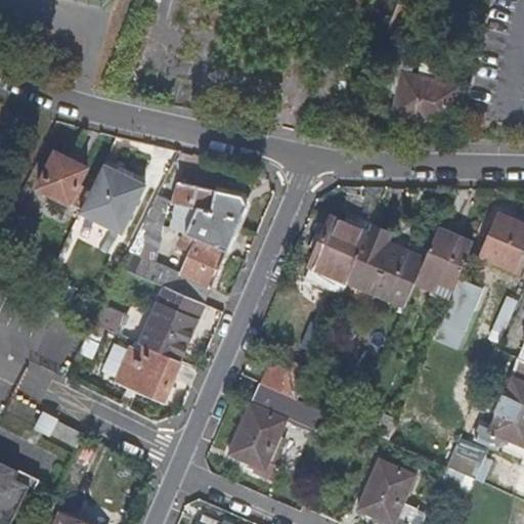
[(403,37),(415,8),(397,4),(385,33),(403,37)]
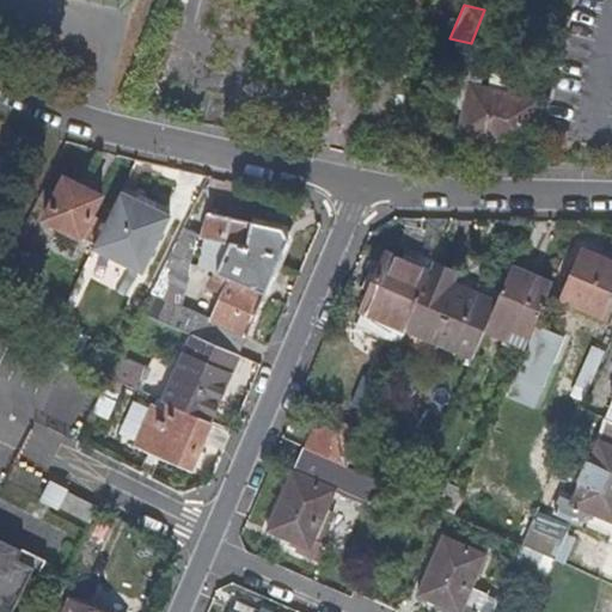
[(537,106),(538,103),(478,87),(481,77),(458,71),(448,102),(472,109),(467,135),(527,151),(537,106)]
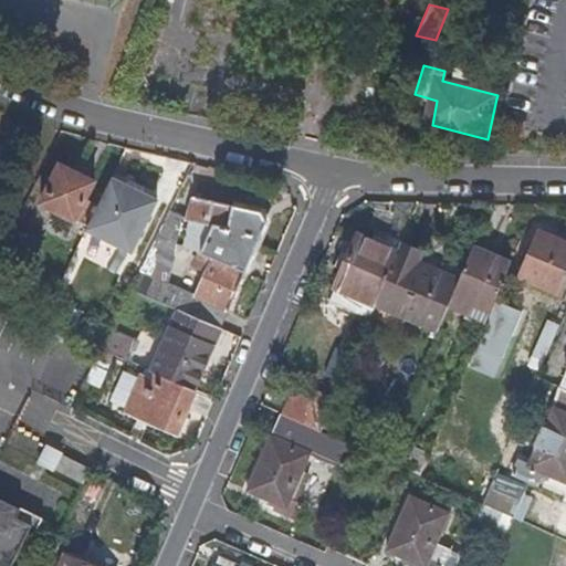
[(84,202),(93,181),(59,166),(39,203),(86,228),(97,208),(84,202)]
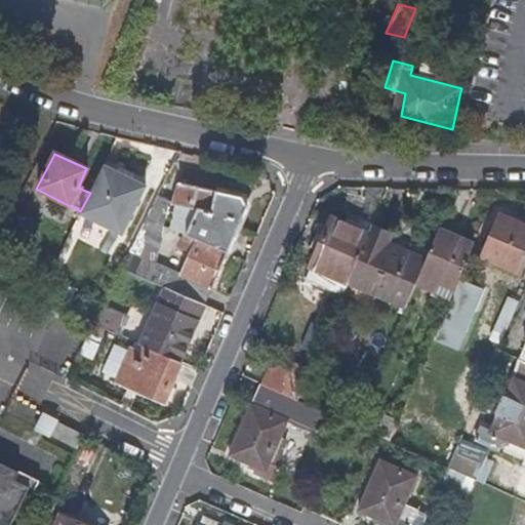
[(121,234),(144,188),(103,167),(90,193),(80,211),(79,214),(121,234)]
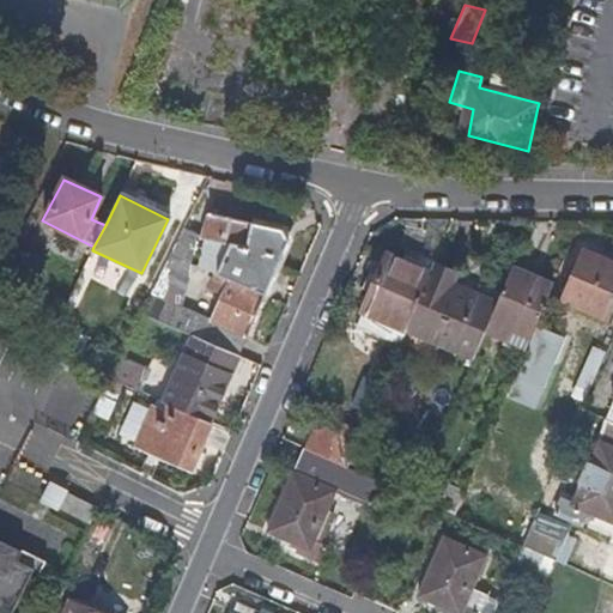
[(237,356),(286,240),(281,229),(210,213),(205,237),(229,242),(216,274),(229,280),(212,321),(180,308),(150,295),(140,314),(162,325),(193,337),(237,356)]
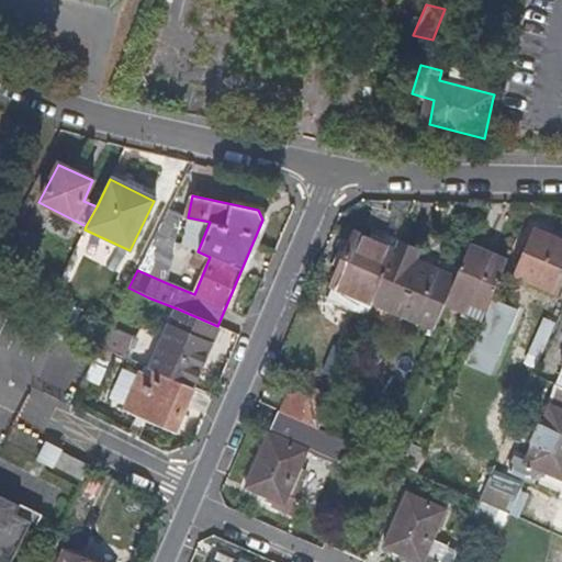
[(170,258),(179,214),(168,210),(148,248),(170,258)]
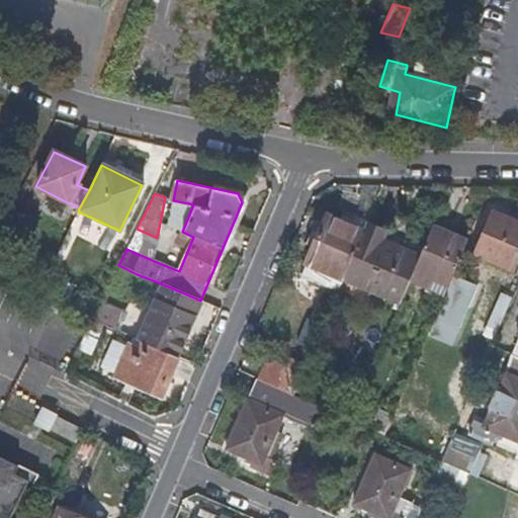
[(182,232),(193,204),(173,200),(167,226),(182,232)]
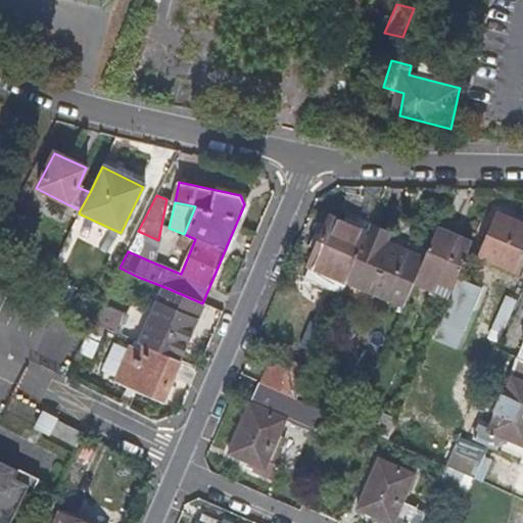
[(519,275),(522,266),(522,223),(498,214),(479,257),(519,275)]
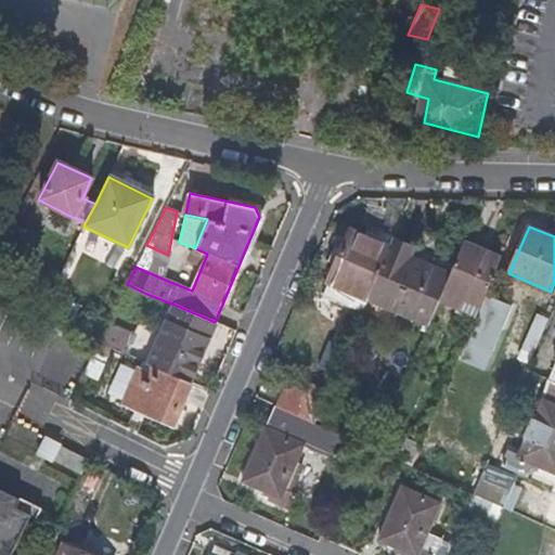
[(370,297),(390,247),(350,230),(323,295),(363,312),(370,297)]
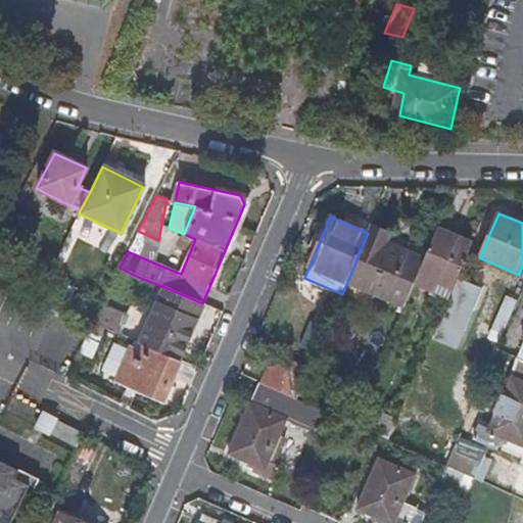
[(415,284),(425,259),(389,243),(393,233),(372,225),(368,233),(348,280),(406,305),(415,284)]
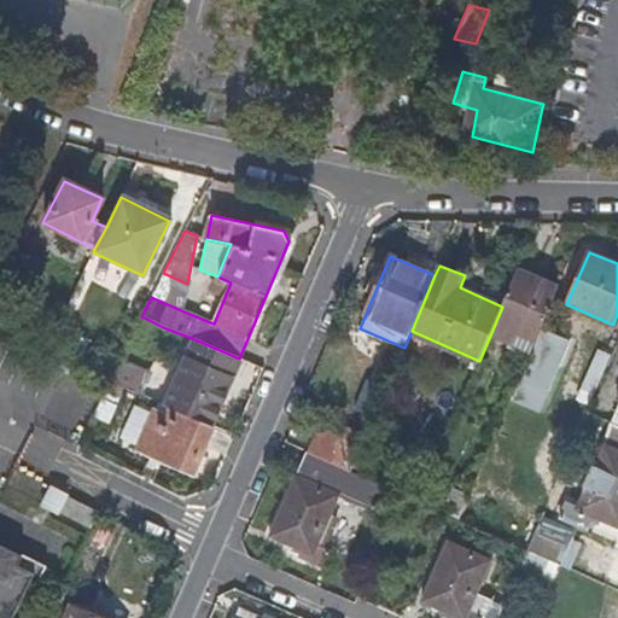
[(535,342),(558,287),(517,270),(502,307),(490,336),(509,343),(513,332),(535,342)]
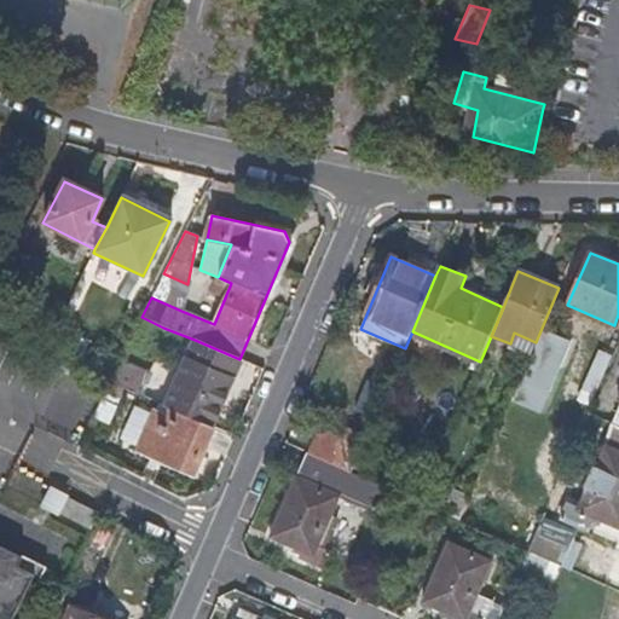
[(210,427),(239,359),(195,340),(189,360),(185,359),(163,406),(172,410),(210,427)]
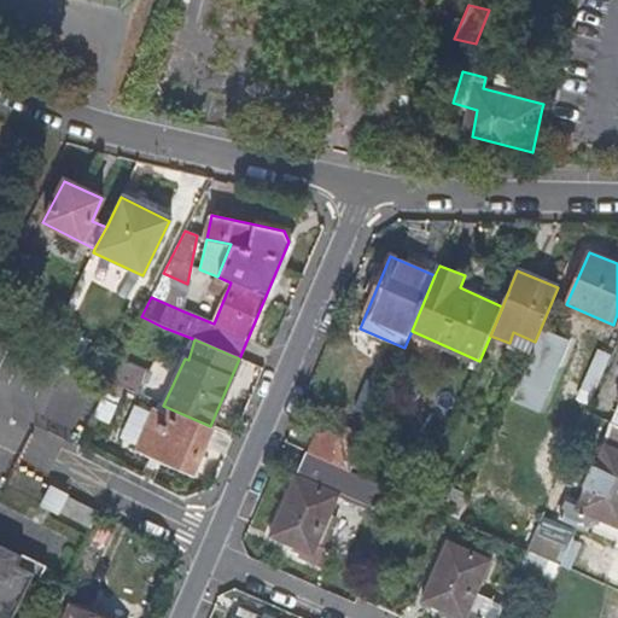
[(589,407),(611,355),(600,350),(577,402),(589,407)]
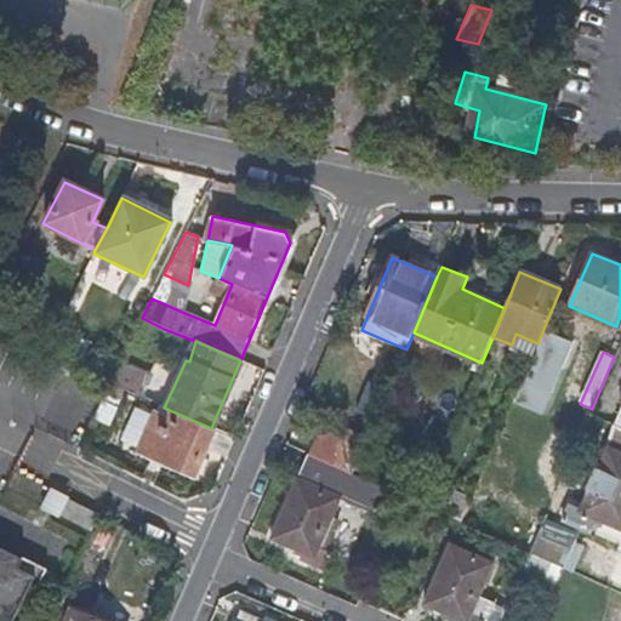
[(121,363),(117,385),(137,389),(142,368),(121,363)]
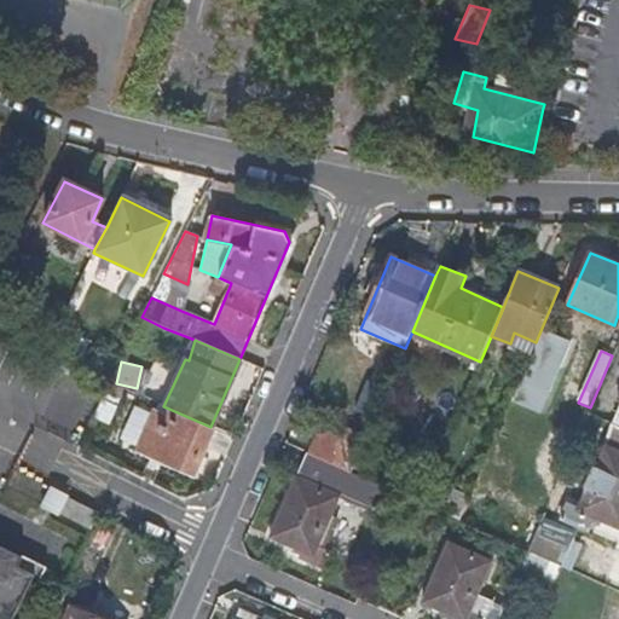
[(192,472),(210,427),(172,410),(169,420),(152,415),(139,450),(192,472)]
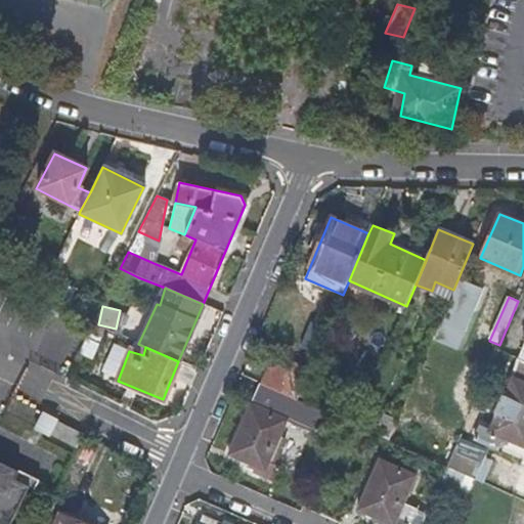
[(523,359),(519,357),(488,428),(480,425),(474,439),(500,450),(506,437),(523,444),(523,359)]
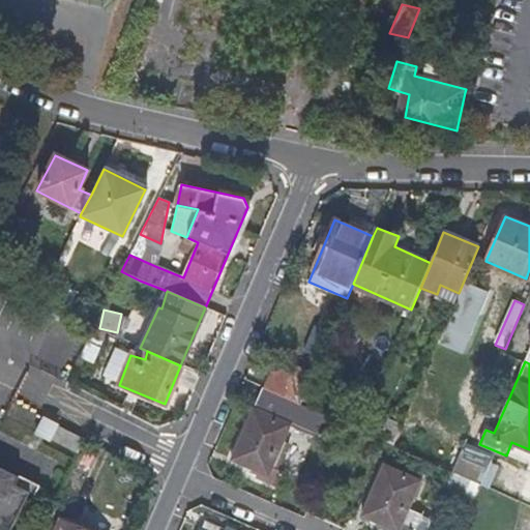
[(300,406),(314,374),(298,366),(292,381),(270,372),(262,389),(300,406)]
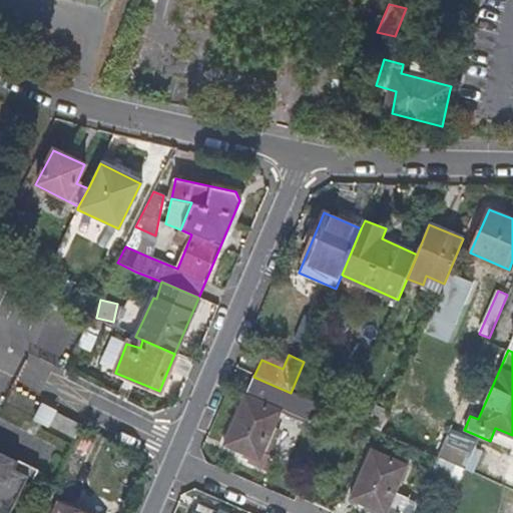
[(264,453),(281,412),(292,417),(300,397),(291,393),(253,377),(246,395),(243,396),(221,445),(247,456),(248,457),(245,464),(266,473),(273,458),(264,453)]
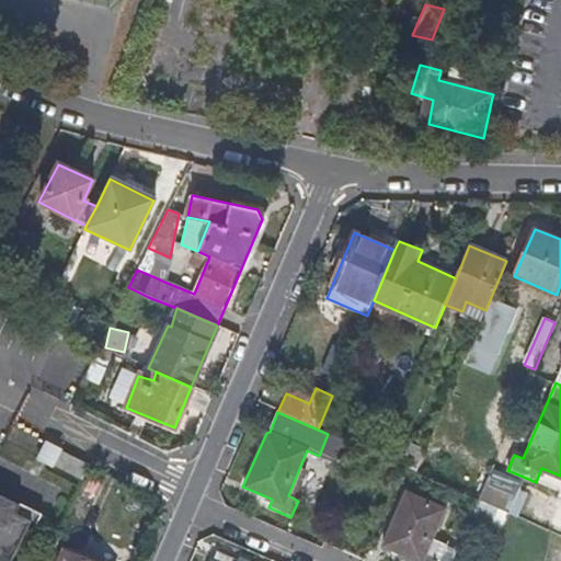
[(400,461),(414,467),(422,446),(409,441),(400,461)]
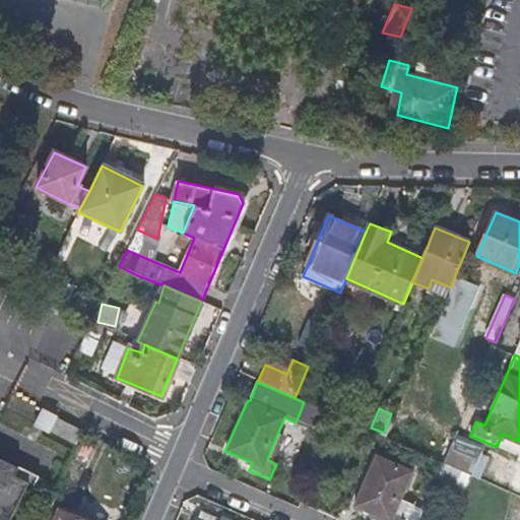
[(83,433),(56,419),(50,433),(77,445),(83,433)]
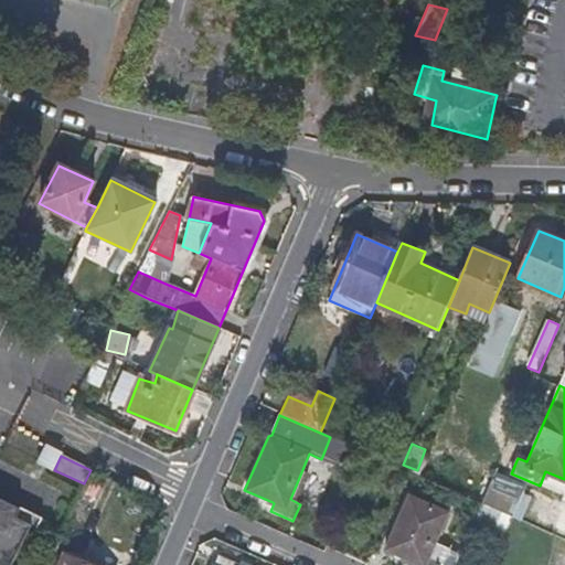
[(513,518),(522,494),(491,481),(482,503),(513,518)]
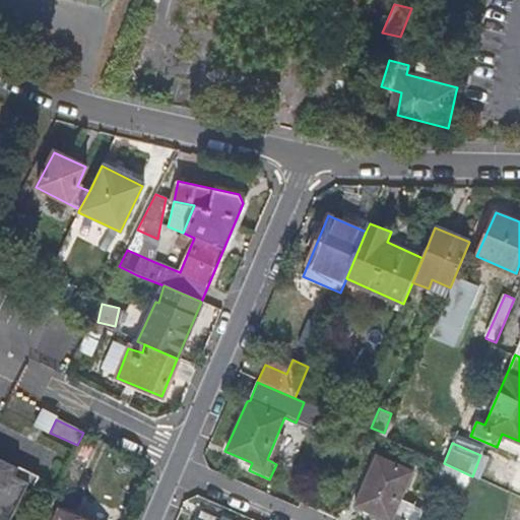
[(392,514),(410,471),(376,457),(354,506),(380,517),(378,519),(402,519),(403,519),(392,514)]
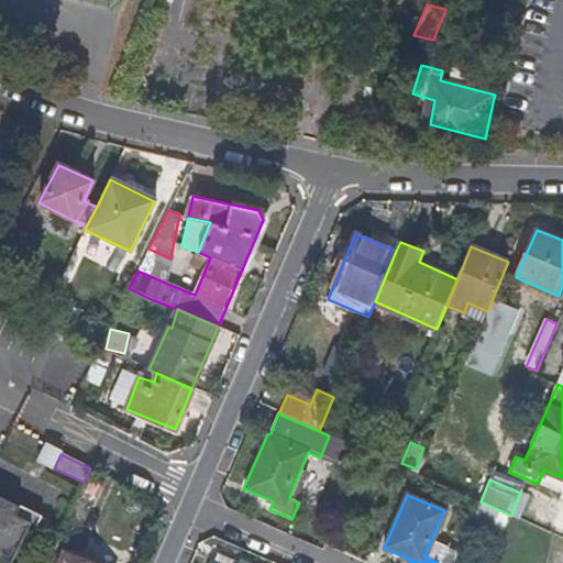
[(0,562),(13,562),(36,516),(0,498),(0,562)]
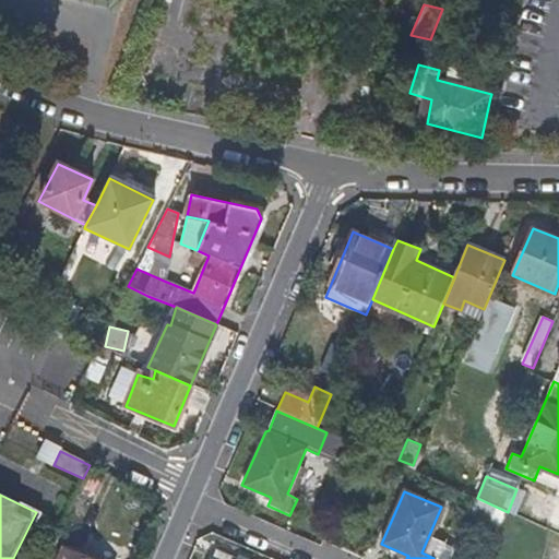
[(90,558),(63,548),(58,558),(90,558)]
